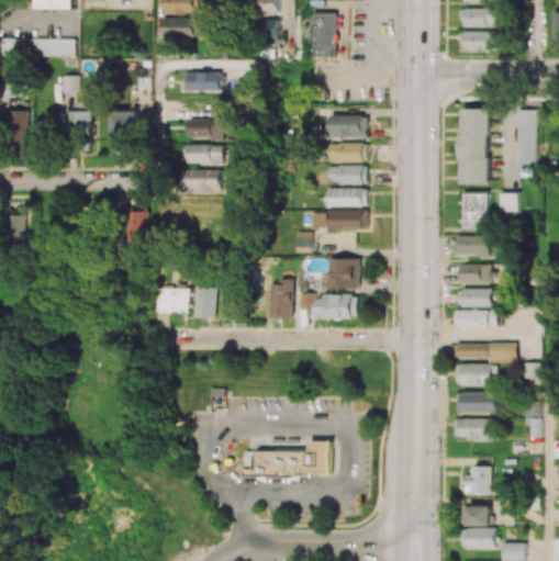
[(36,0),(36,10),(73,10),(73,0),(36,0)]
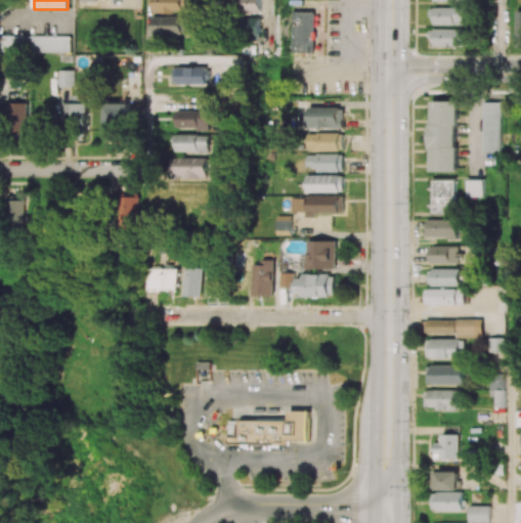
[(149,0),(149,13),(183,13),(183,0),(149,0)]
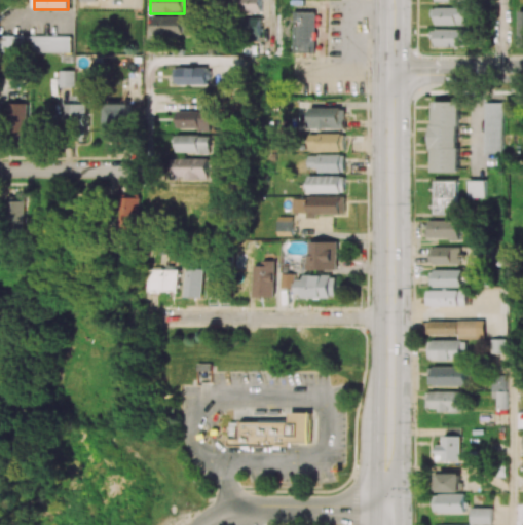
[(259,0),(231,0),(231,12),(260,13),(259,0)]
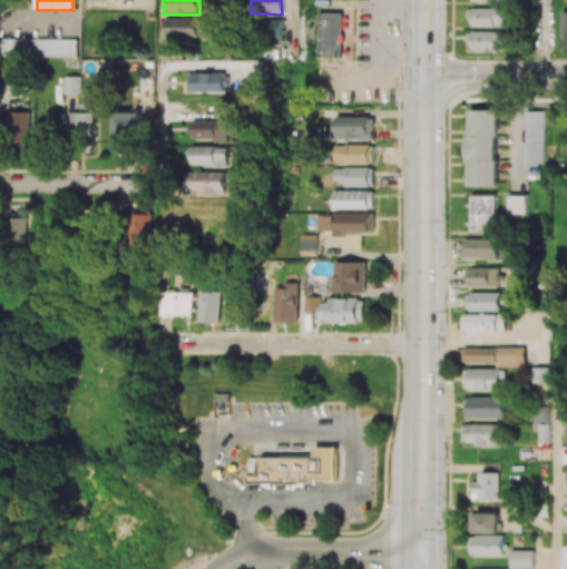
[(504,10),(468,9),(467,27),(504,28),(504,10)]
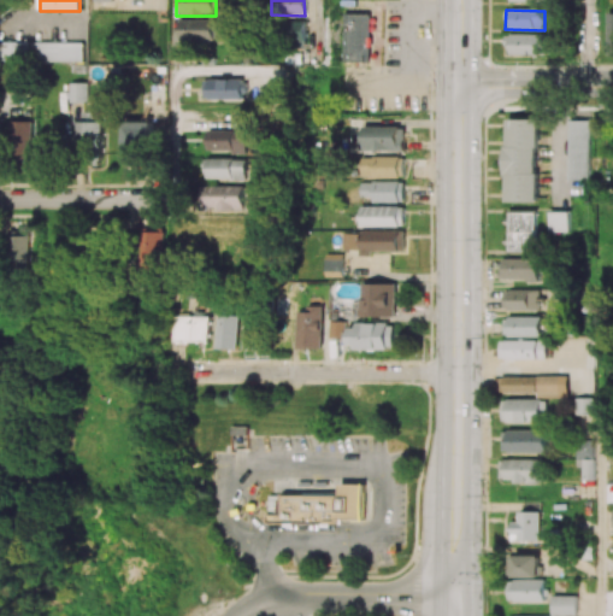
[(336,62),(365,63),(366,16),(337,16),(336,62)]
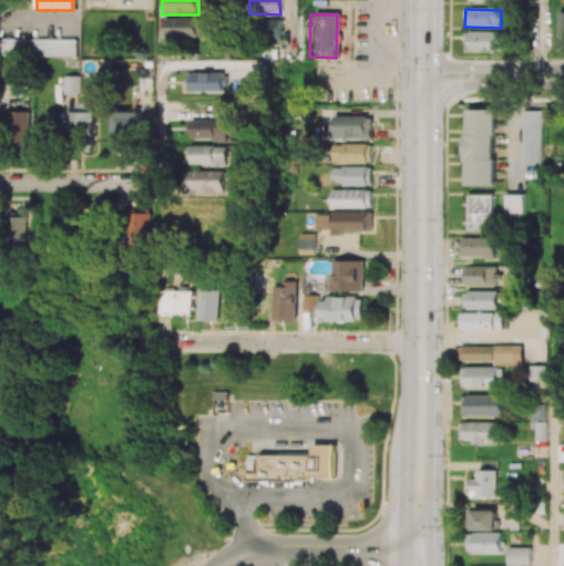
[(162,38),(196,39),(197,20),(163,19),(162,38)]
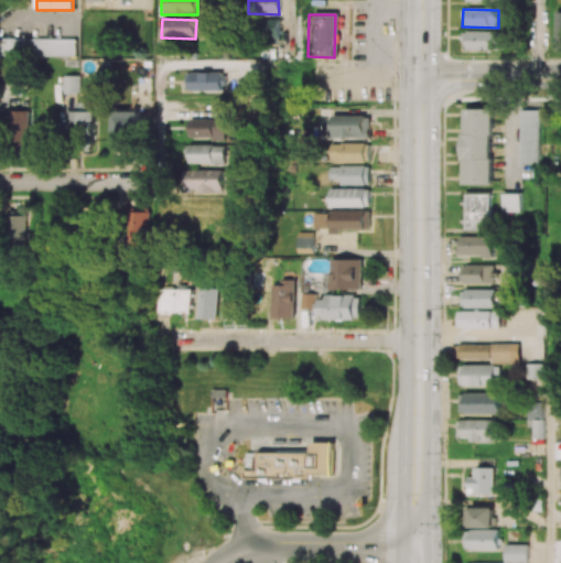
[(261,33),(278,34),(279,21),(261,20),(261,33)]
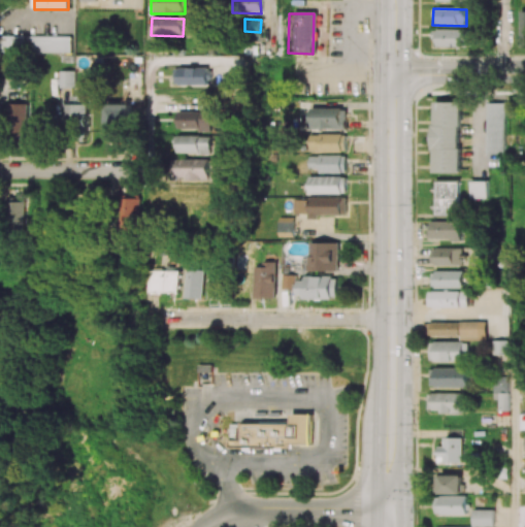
[(465,30),(430,31),(430,48),(466,47),(465,30)]
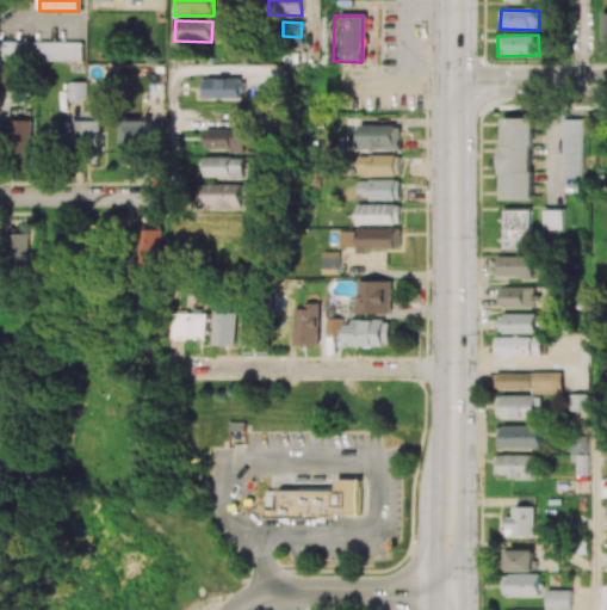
[(26,42),(0,42),(0,61),(26,61),(26,42)]
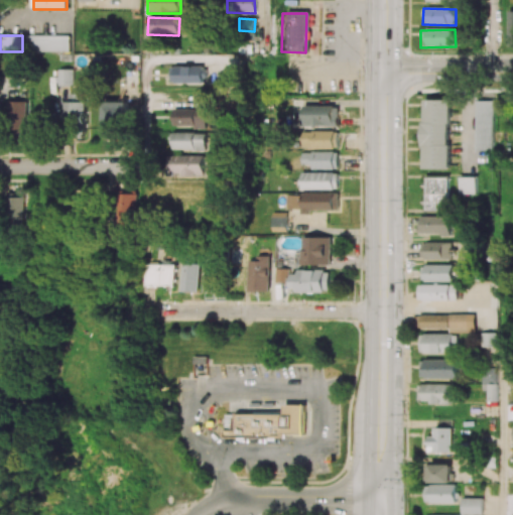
[(25,51),(68,52),(68,37),(25,36),(25,51)]
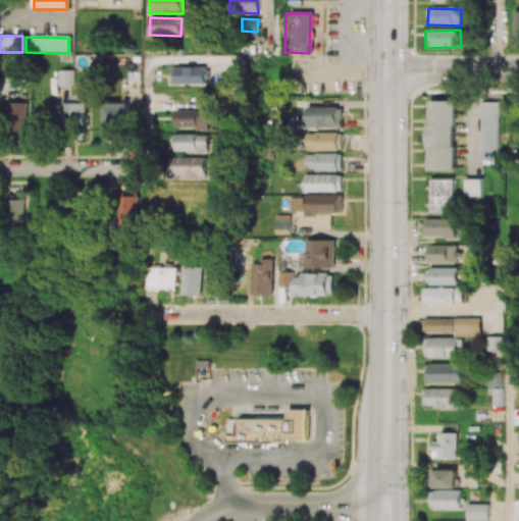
[(169,85),(205,85),(205,68),(169,67),(169,85)]
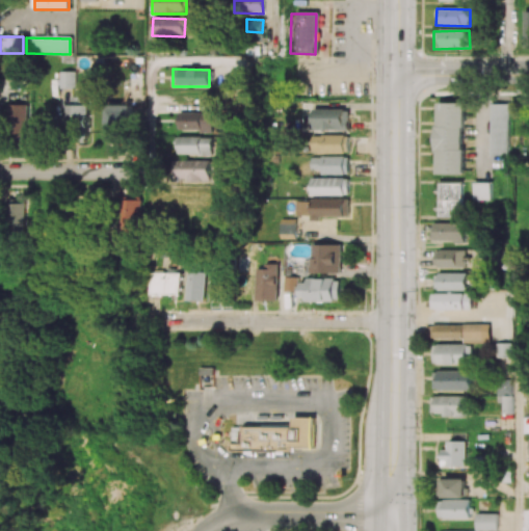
[(73,73),(57,73),(57,89),(73,89),(73,73)]
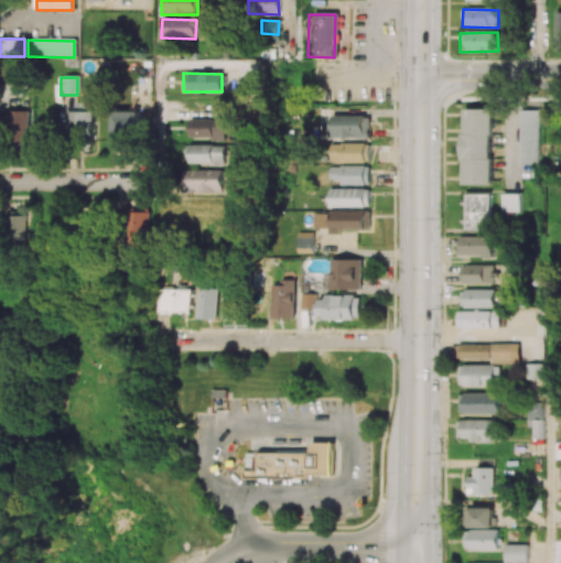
[(92,104),(72,104),(71,134),(90,136),(92,104)]
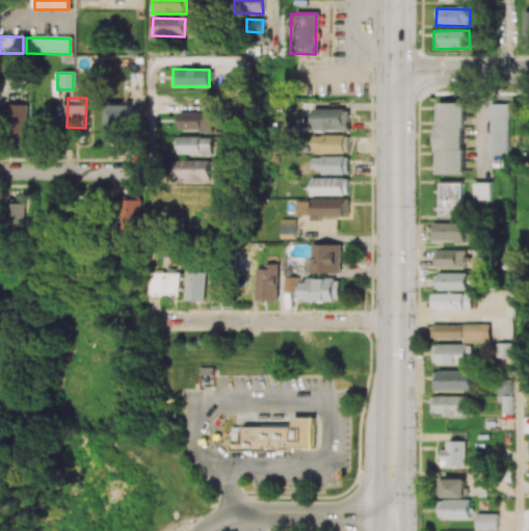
[(464,104),(437,103),(435,175),(463,175),(464,104)]
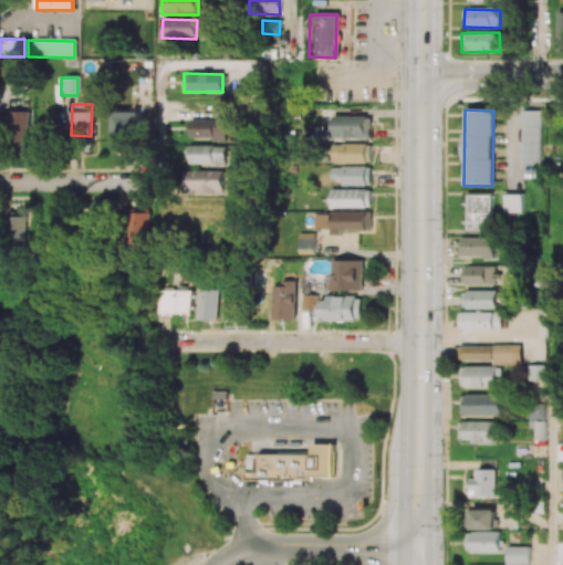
[(541,166),(540,111),(520,112),(521,166),(541,166)]
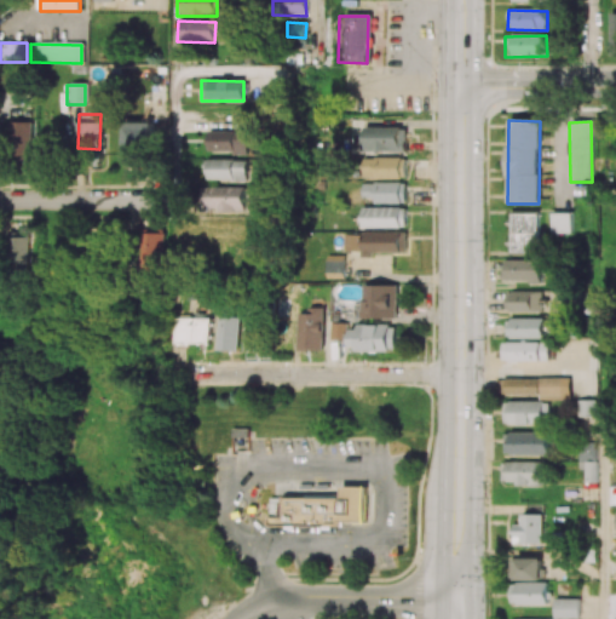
[(30,124),(7,122),(6,160),(29,161),(30,124)]
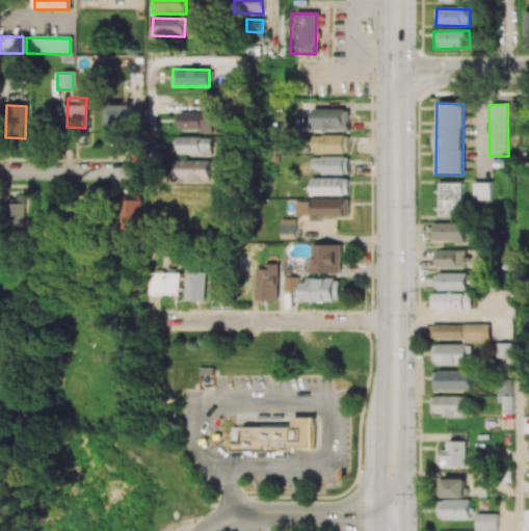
[(103,138),(124,138),(124,120),(130,120),(130,106),(104,105),(103,138)]
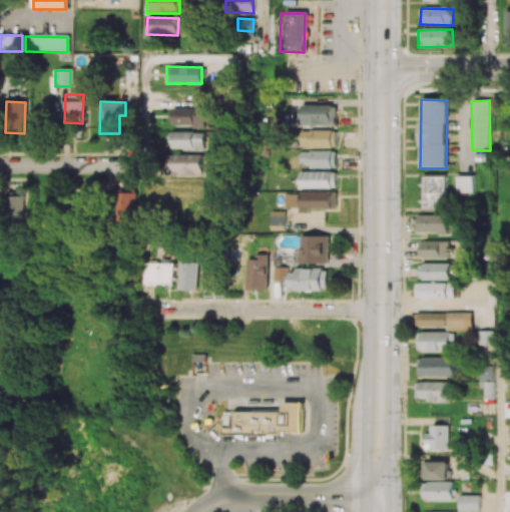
[(300,126),(335,125),(334,106),(299,107),(300,126)]
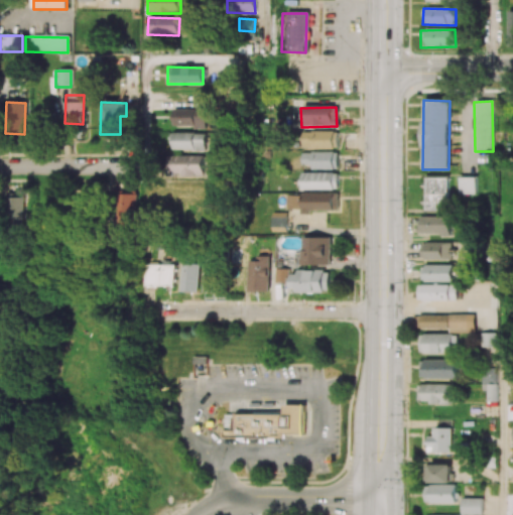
[(171,128),(205,128),(206,110),(172,110),(171,128)]
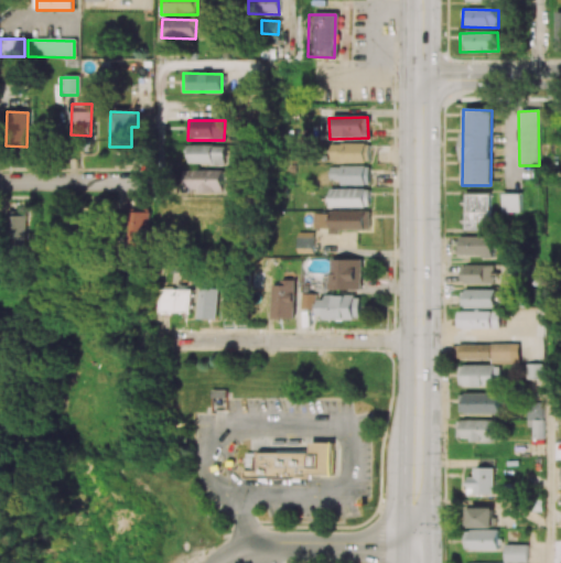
[(327,144),(327,163),(367,163),(367,144),(327,144)]
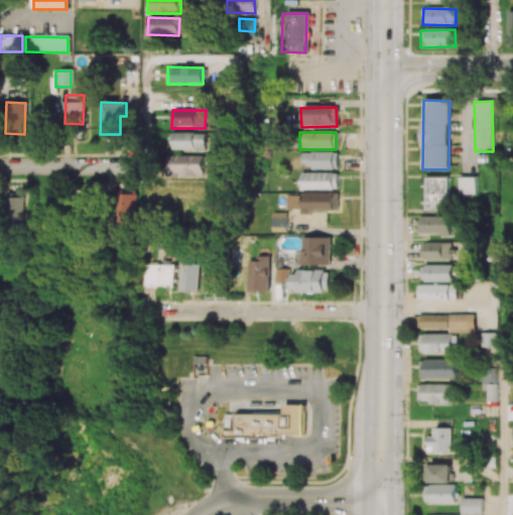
[(206,133),(171,133),(171,151),(206,151),(206,133)]
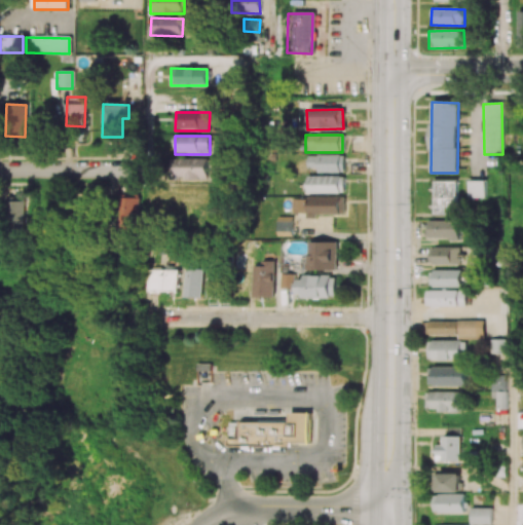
[(306,156),(305,170),(315,170),(315,174),(342,174),(342,156),(306,156)]
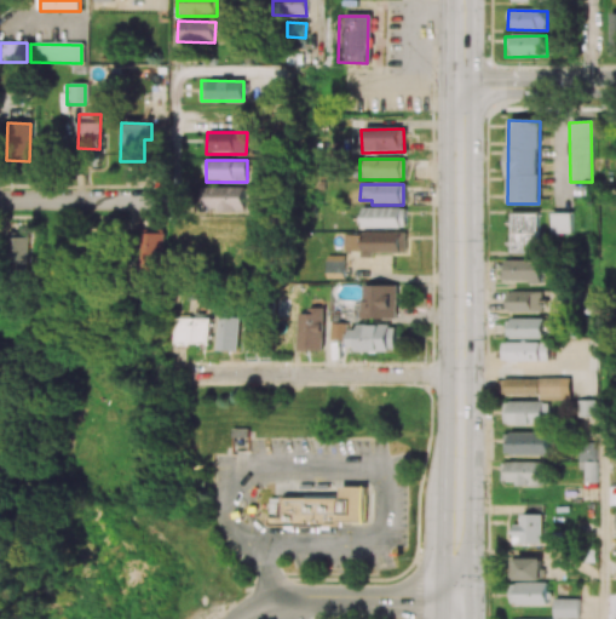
[(199,188),(199,212),(245,212),(245,188),(199,188)]
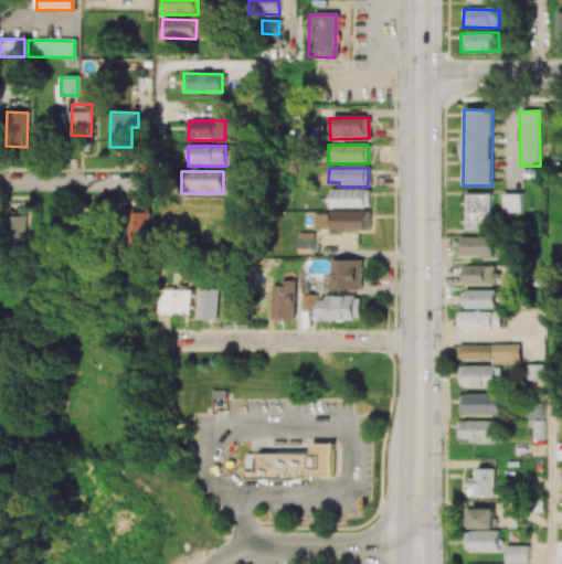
[(328,209),(368,209),(368,190),(328,190),(328,209)]
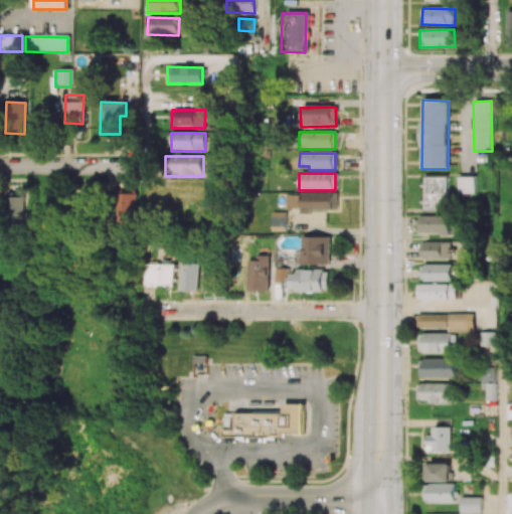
[(458,194),(475,195),(475,178),(458,177),(458,194)]
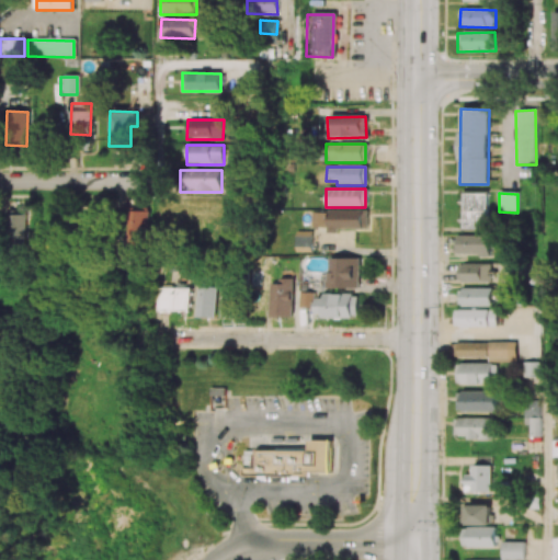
[(486,230),(487,195),(464,194),(463,229),(486,230)]
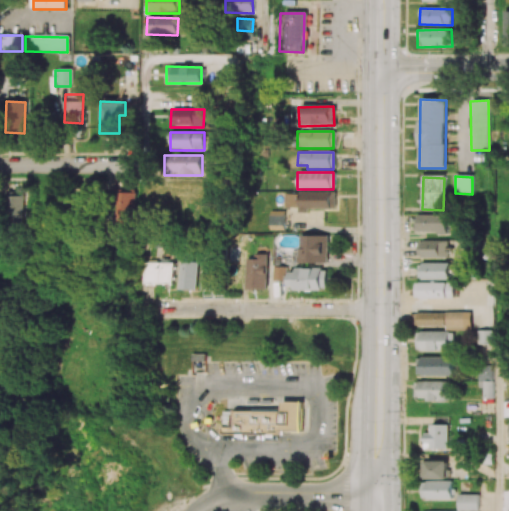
[(170,180),(170,197),(180,197),(180,200),(202,200),(202,180),(170,180)]
